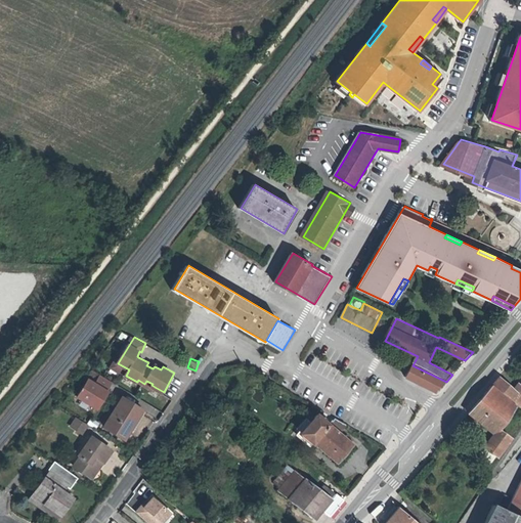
[(118,363),(117,362),(114,367),(126,376),(129,369),(118,363)]
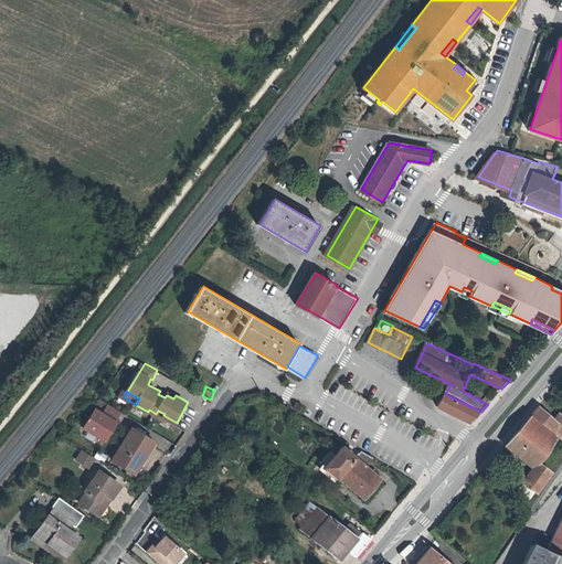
[(432,400),(434,394),(427,391),(424,396),(432,400)]
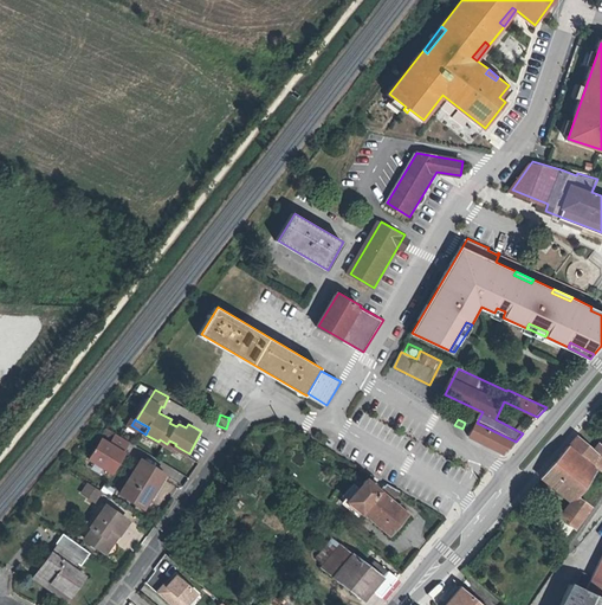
[(506,454),(516,442),(477,423),(477,425),(471,436),(506,454)]
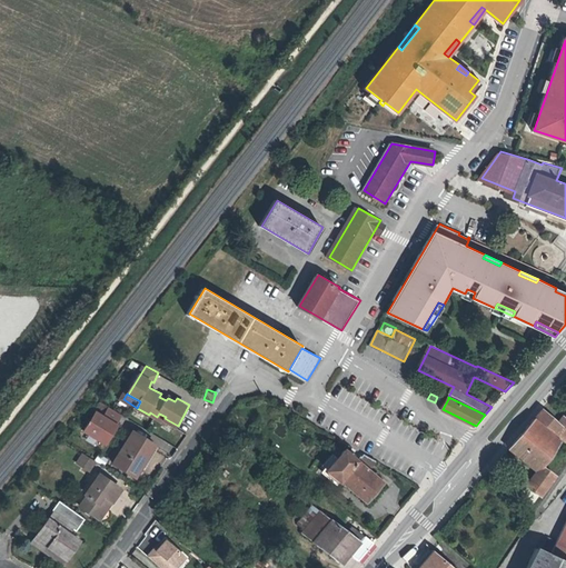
[(115,409),(105,402),(87,430),(107,444),(125,415),(115,409)]
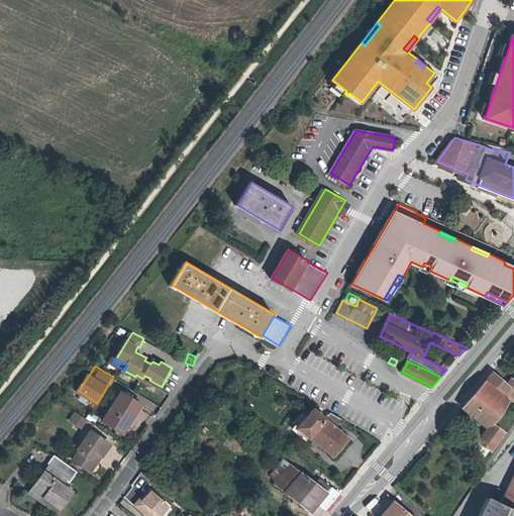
[(501,414),(508,397),(512,389),(513,390),(513,379),(508,384),(494,372),(464,407),(480,419),(491,406),(501,414)]
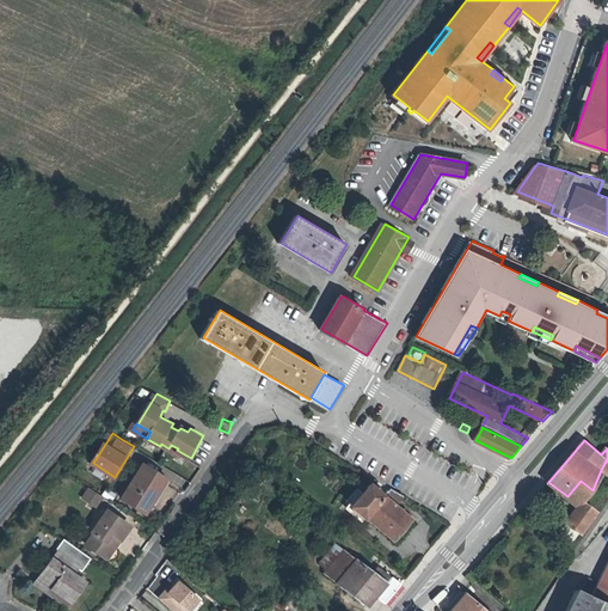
[(147,512),(154,501),(152,499),(166,477),(145,464),(124,498),(147,512)]
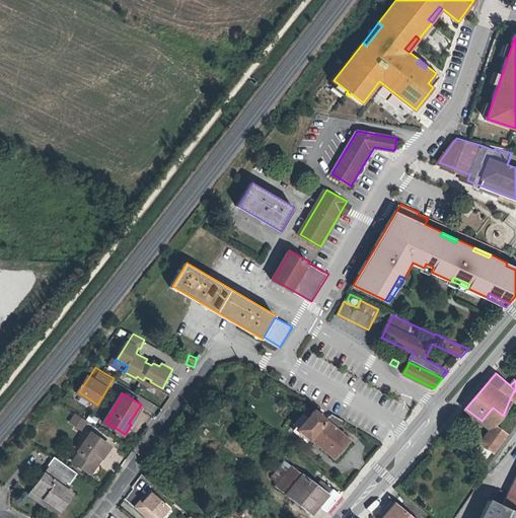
[(129,423),(131,425),(133,426),(145,407),(141,404),(129,423)]
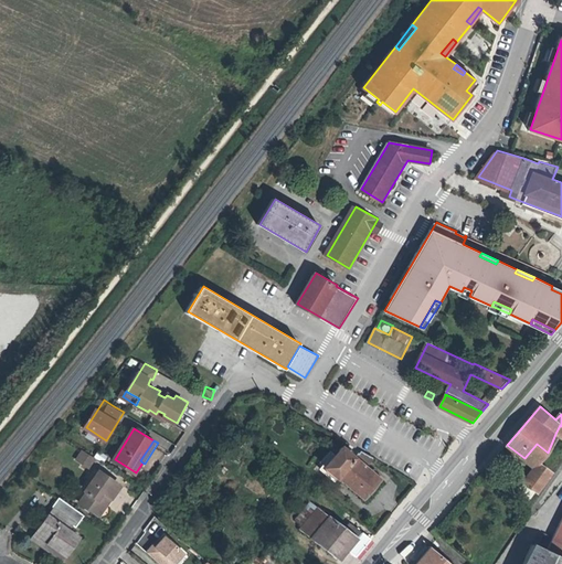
[(540,463),(548,453),(537,444),(525,458),(534,467),(518,490),(532,500),(553,472),(540,463)]
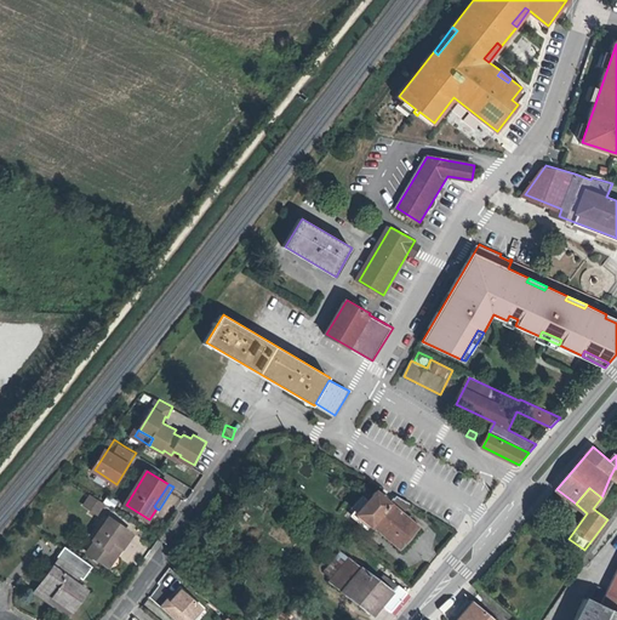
[(392,502),(389,500),(381,493),(377,490),(359,513),(372,524),(373,523),(405,550),(422,529),(403,512),(411,502),(399,495),(396,498),(395,498),(392,502)]
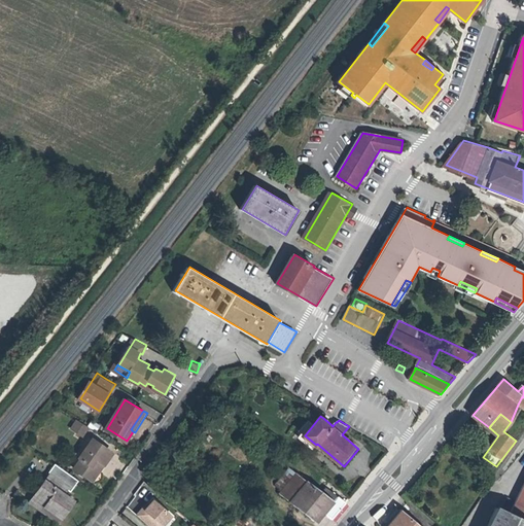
[(325,416),(323,418),(330,424),(333,422),(325,416)]
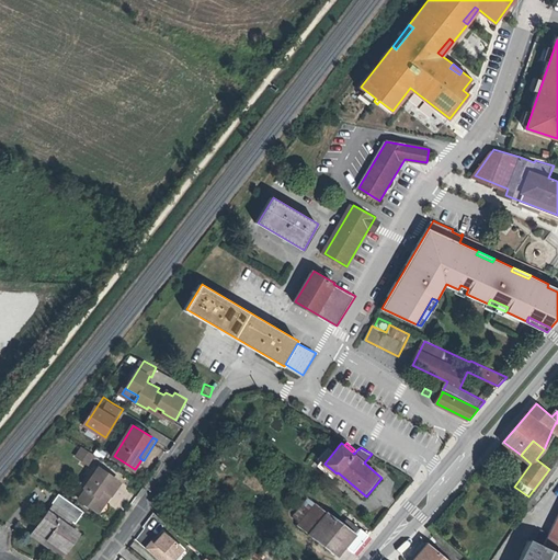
[(78,456),(81,457),(87,448),(84,446),(78,456)]
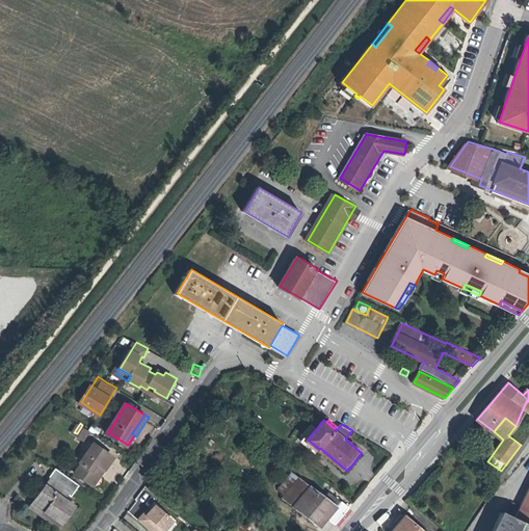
[(91,431),(101,434),(103,426),(94,424),(91,431)]
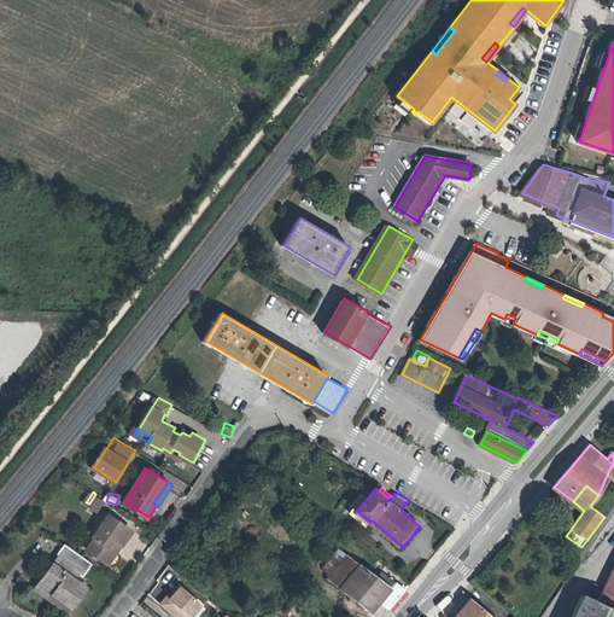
[(105,500),(95,494),(89,504),(99,511),(105,500)]
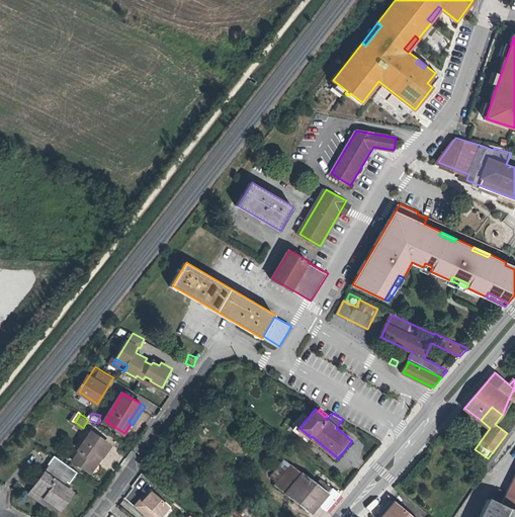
[(75,460),(90,470),(97,461),(94,459),(97,454),(101,457),(110,444),(92,432),(80,450),(81,451),(75,460)]
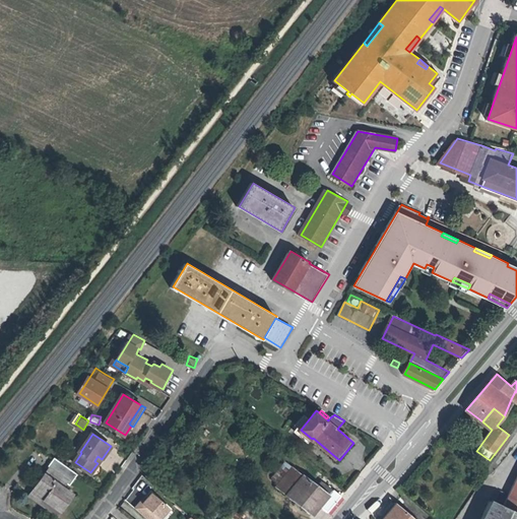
[(98,463),(90,472),(92,473),(102,459),(98,456),(94,461),(98,463)]
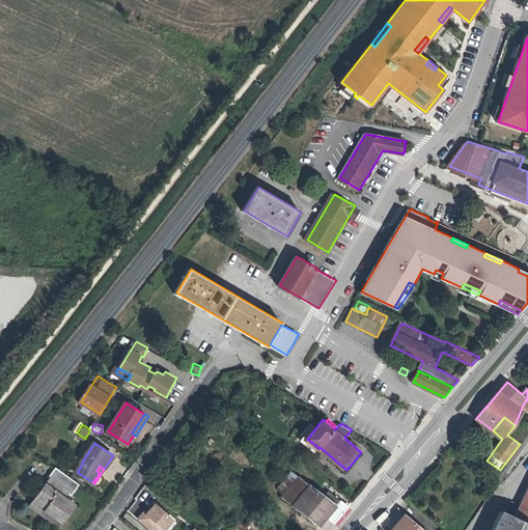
[(46,482),(38,493),(43,497),(37,503),(56,517),(53,521),(60,526),(76,505),(62,495),(64,493),(67,495),(70,493),(73,495),(80,483),(58,468),(52,476),(47,483),(46,482)]
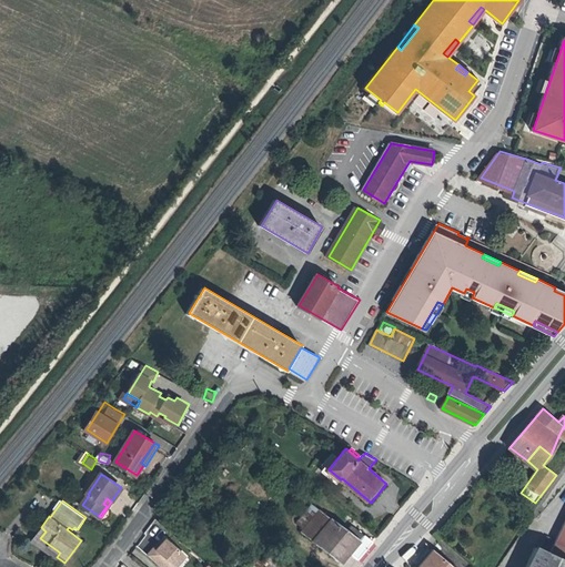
[(304,530),(315,539),(332,519),(314,505),(301,522),(306,527),(304,530)]
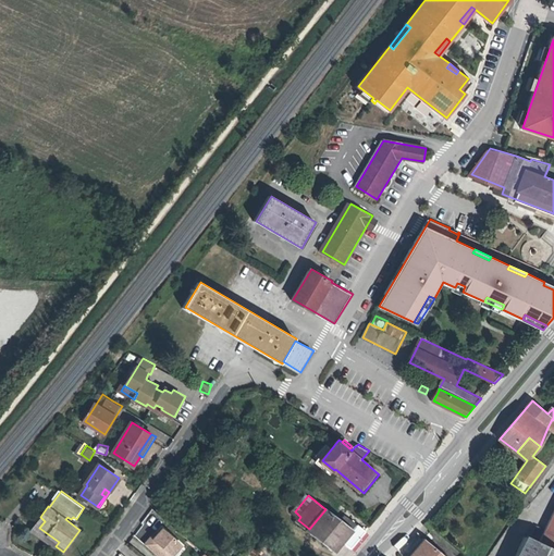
[(341,520),(325,509),(309,529),(336,551),(344,542),(353,548),(367,531),(346,515),(341,520)]
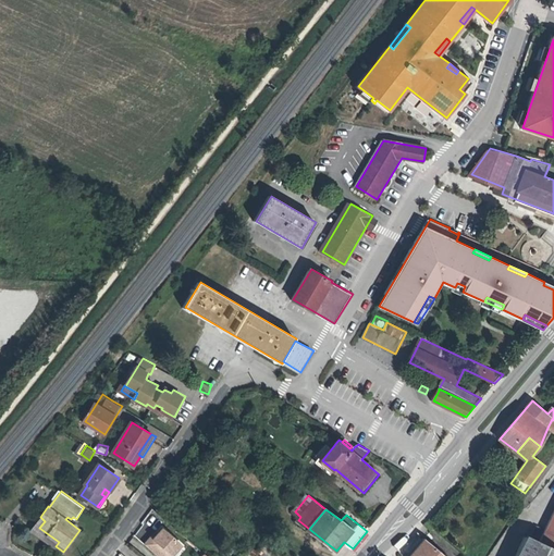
[(553,516),(541,542),(528,535),(517,555),(553,555),(553,516)]
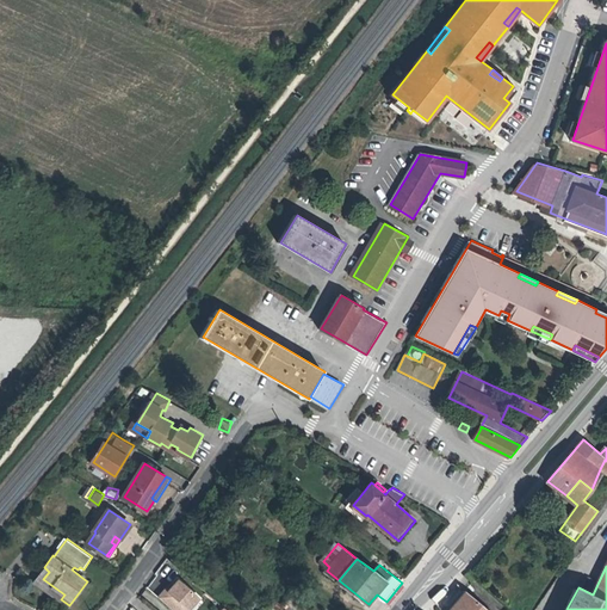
[(49,572),(44,567),(35,580),(61,599),(64,595),(43,579),(49,572)]
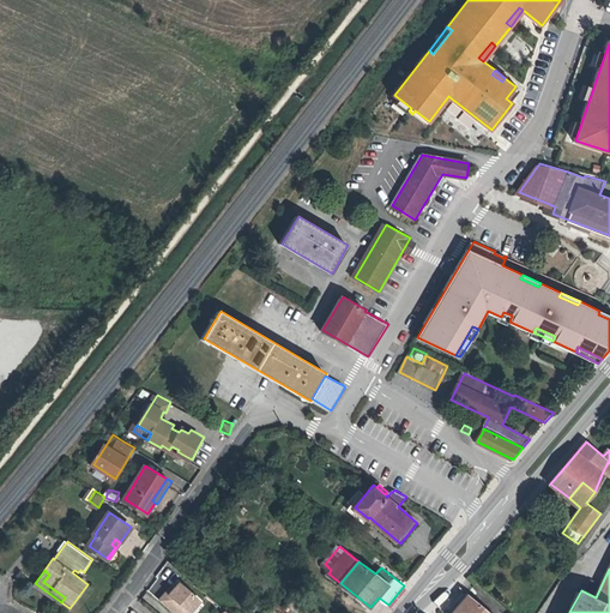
[(175,612),(192,612),(204,601),(180,580),(161,600),(175,612)]
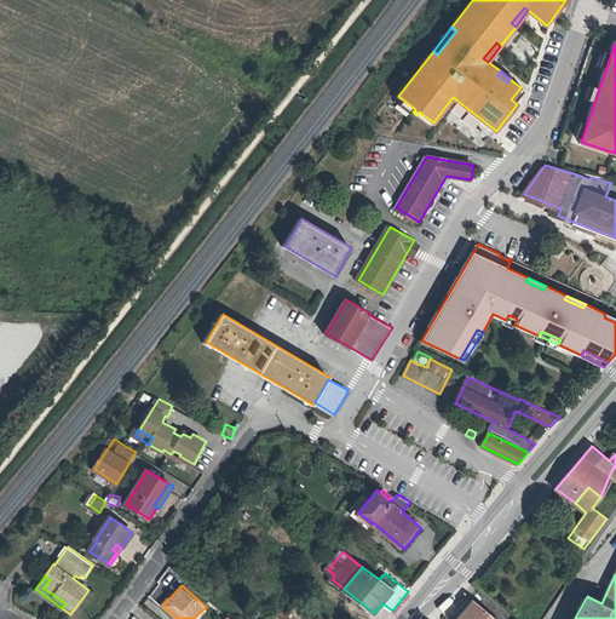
[(454,618),(460,618),(476,601),(472,599),(454,618)]
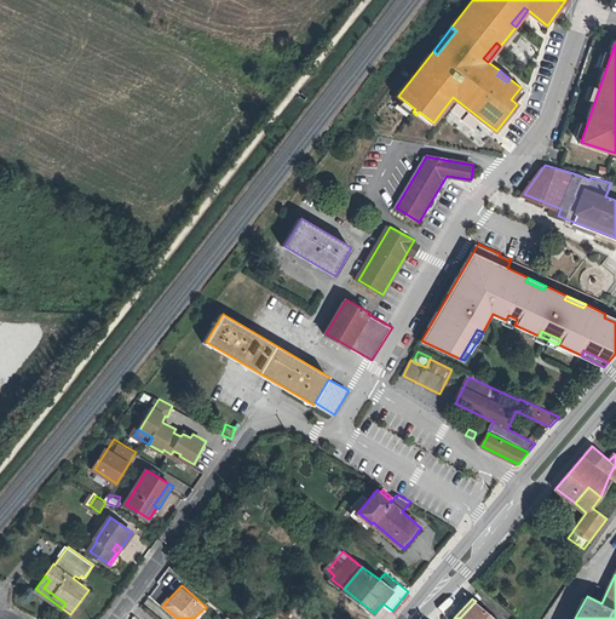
[(496,618),(476,601),(460,618),(496,618)]
